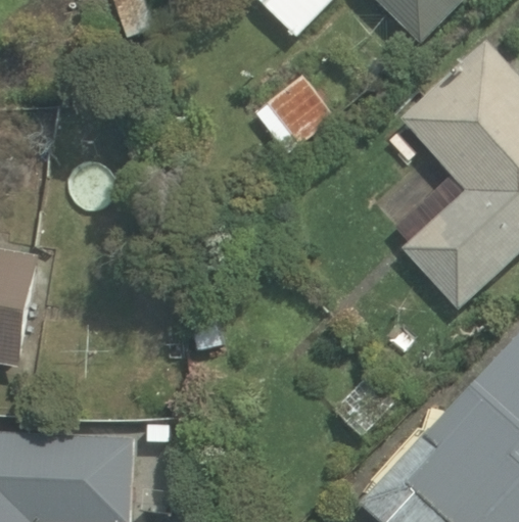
[(258,0),(296,37),(332,0),(372,0),(421,48),(468,0),(258,0)]
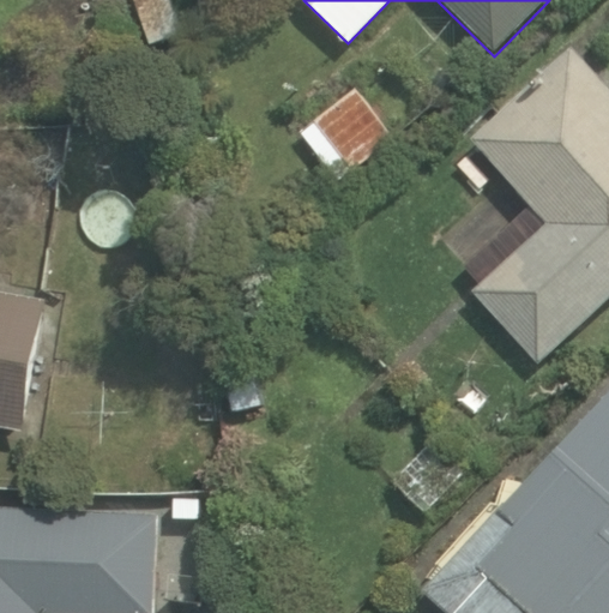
[(468,137),(540,220),(466,283),(532,360),(608,293),(608,85),(573,44),(468,137)]
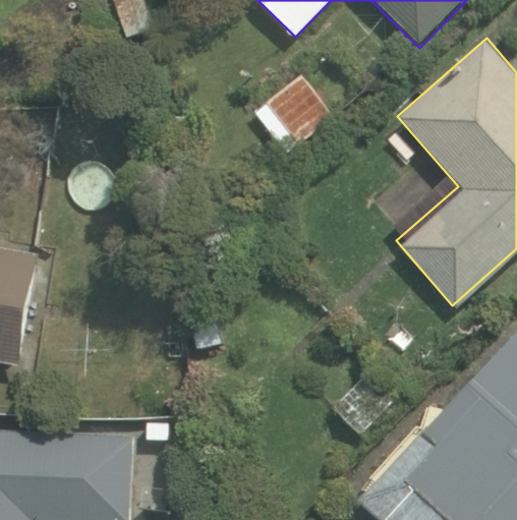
[(294,69),(246,109),(284,154),(332,114),(294,69)]
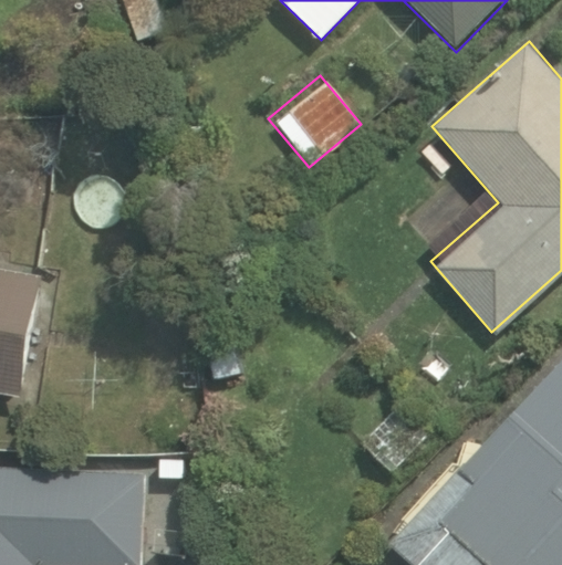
[(43,265),(0,257),(0,393),(18,397),(43,265)]
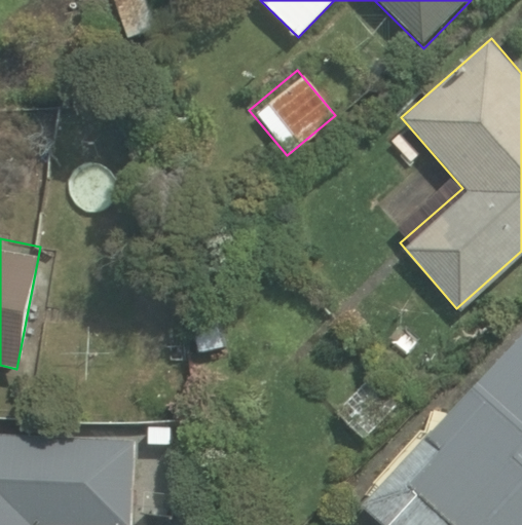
[(521,524),(521,341),(371,504),(393,524),(521,524)]
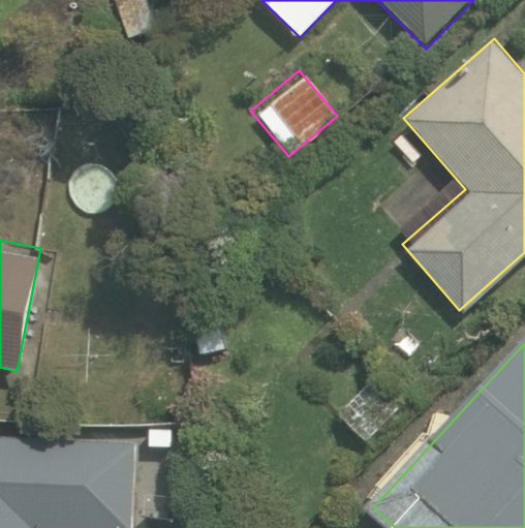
[(33,527),(34,526),(52,527),(125,527),(131,448),(0,437),(0,527),(33,527)]
